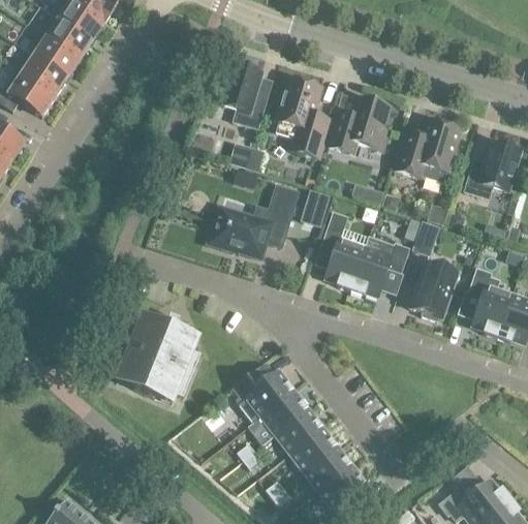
[(71,0),(70,2),(103,25),(118,3),(113,0),(71,0)]
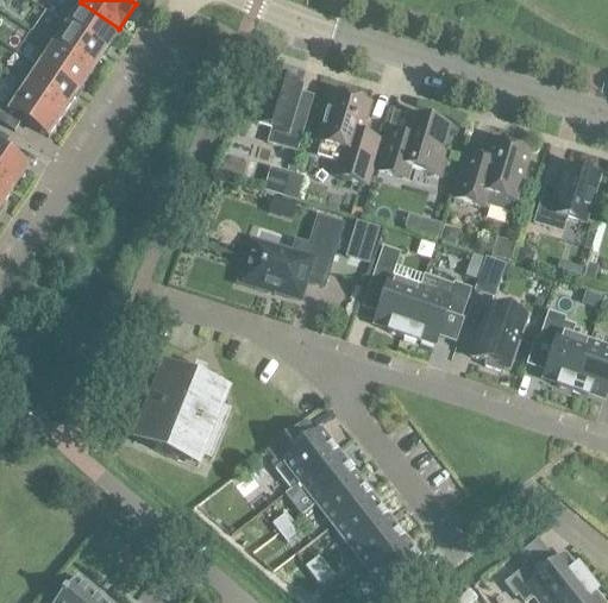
[(119,29),(81,2),(69,22),(106,49),(119,29)]
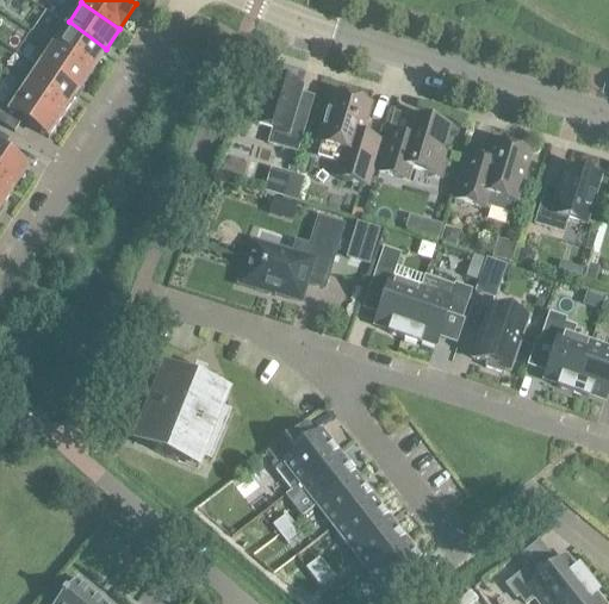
[(62,17),(47,39),(93,69),(106,49),(69,22),(62,17)]
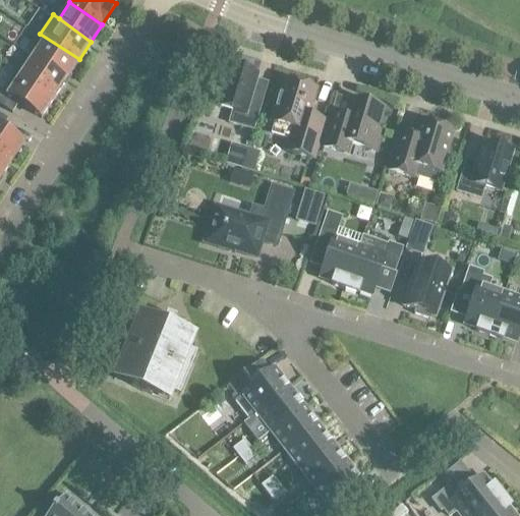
[(79,59),(40,34),(27,52),(34,56),(67,76),(79,59)]
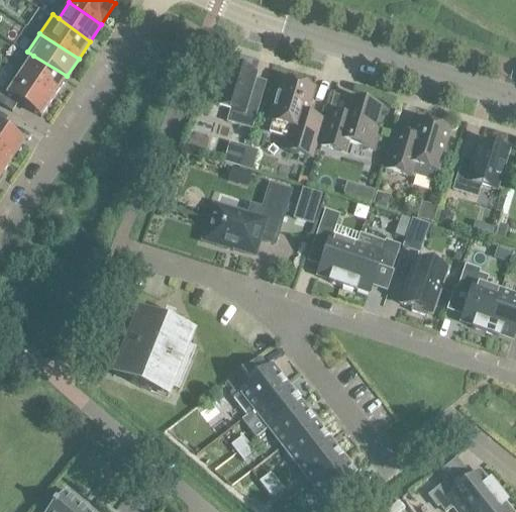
[(33,56),(23,72),(56,93),(67,76),(33,56)]
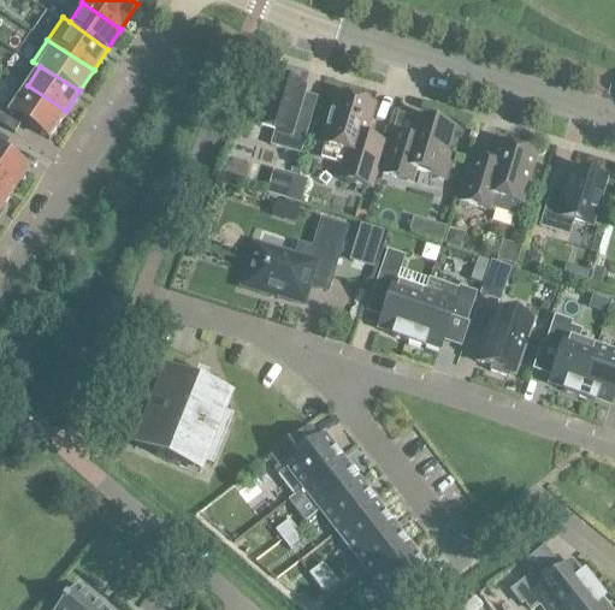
[(296,116),(303,90),(306,84),(299,83),(300,78),(282,73),(281,77),(273,75),(259,122),(277,126),(272,141),(301,149),(311,119),(296,116)]
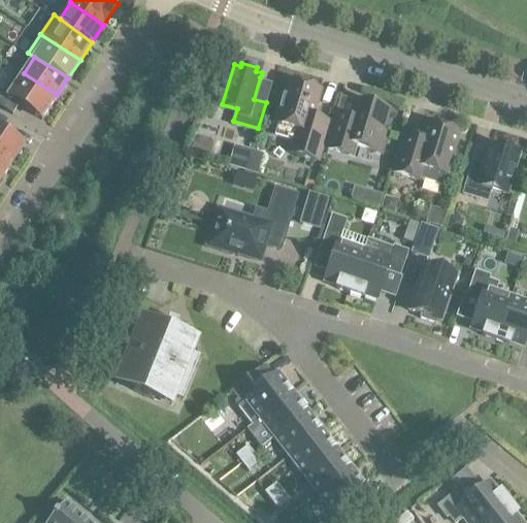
[(0,88),(0,102),(13,111),(21,102),(42,117),(57,95),(24,73),(18,69),(3,90),(0,88)]
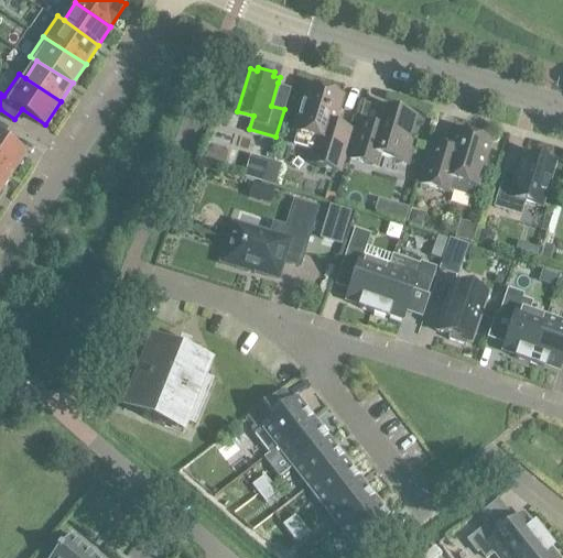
[(339,168),(353,127),(334,121),(343,93),(310,83),(296,129),(300,130),(296,140),(315,145),(312,160),(339,168)]
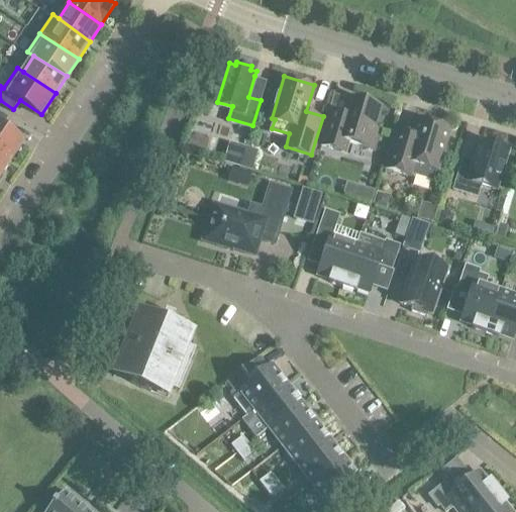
[(328,111),(319,141),(345,149),(348,138),(375,146),(380,129),(375,127),(381,105),(350,96),(343,116),(328,111)]
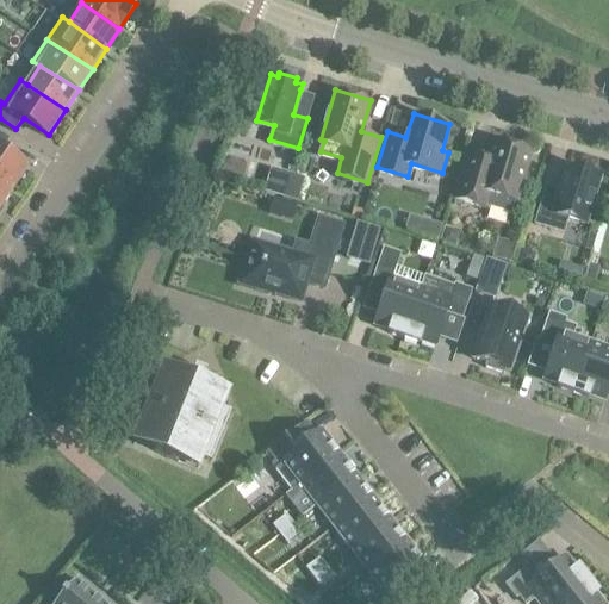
[(0,180),(13,190),(29,166),(4,148),(11,137),(0,129),(0,180)]
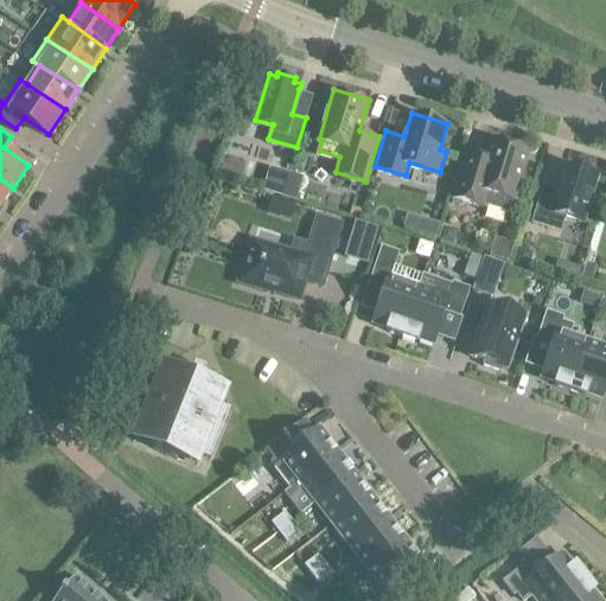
[(464,160),(453,199),(461,202),(463,197),(485,203),(485,202),(510,209),(514,197),(528,148),(492,138),(488,157),(484,166),(464,160)]
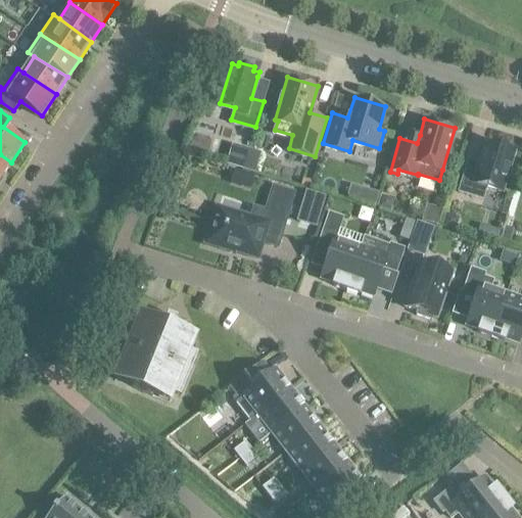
[(479,167),(467,163),(460,189),(483,196),(487,184),(503,188),(514,149),(508,147),(509,144),(493,140),(492,143),(486,141),(479,167)]
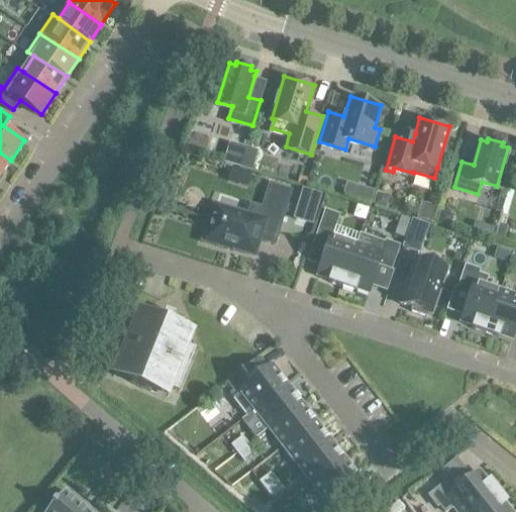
[(244,144),(228,139),(221,160),(238,165),(244,144)]
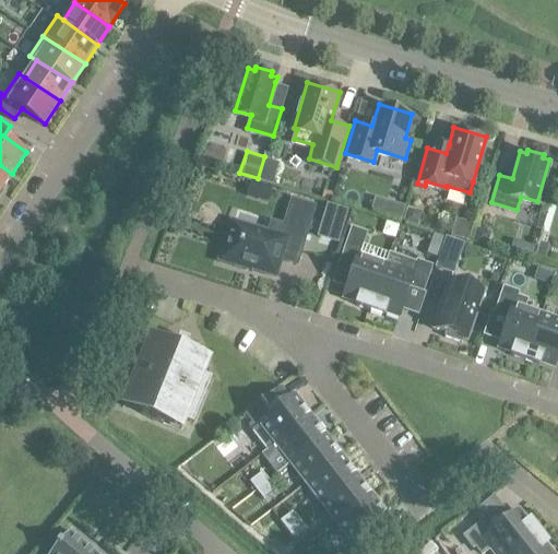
[(0,165),(0,190),(12,174),(0,165)]
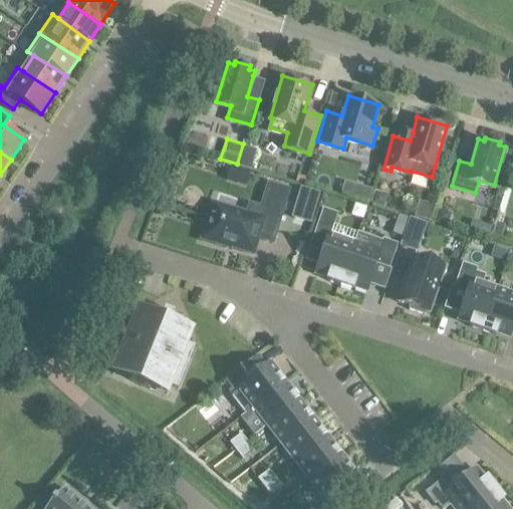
[(85,153),(78,167),(89,173),(96,158),(85,153)]
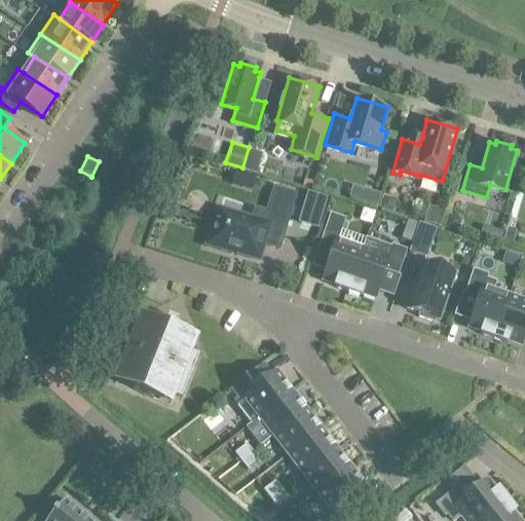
[(235,216),(218,211),(209,240),(260,257),(271,217),(288,222),(297,191),(275,184),(268,209),(256,205),(253,216),(237,211),(235,216)]
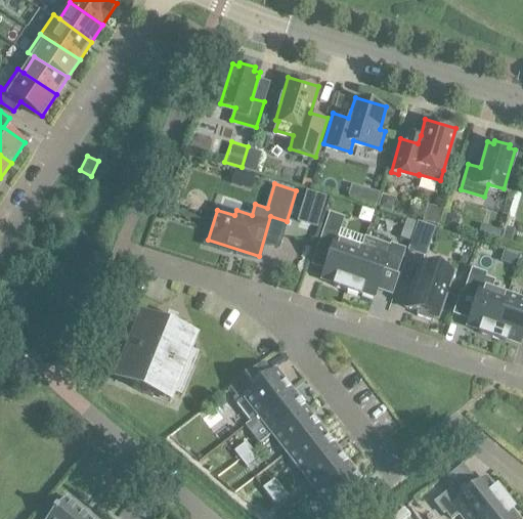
[(373,187),(368,201),(377,204),(381,190),(373,187)]
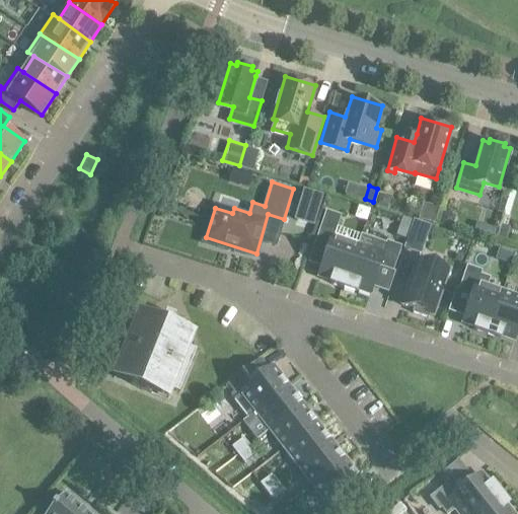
[(296,217),(314,222),(323,194),(305,188),(296,217)]
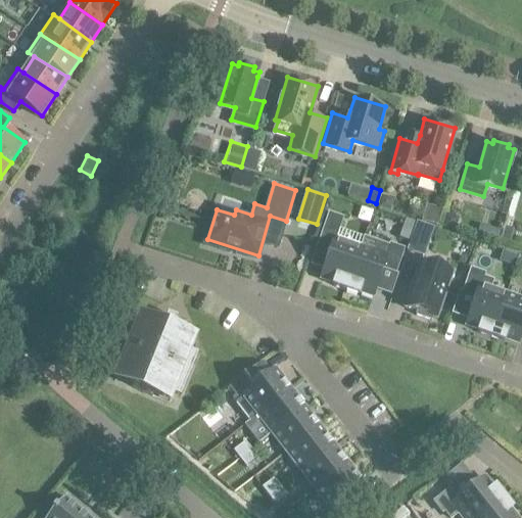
[(362,244),(361,244),(336,236),(343,216),(330,210),(319,242),(332,247),(322,276),(335,280),(334,282),(347,287),(362,244)]
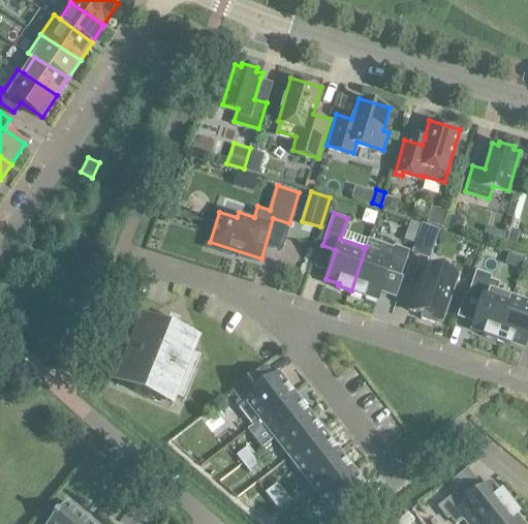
[(452,213),(447,226),(462,230),(466,217),(452,213)]
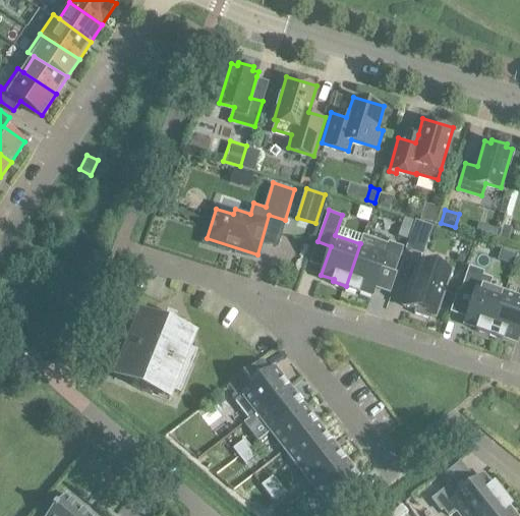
[(405,215),(399,234),(410,237),(411,233),(416,219),(407,216),(405,215)]
